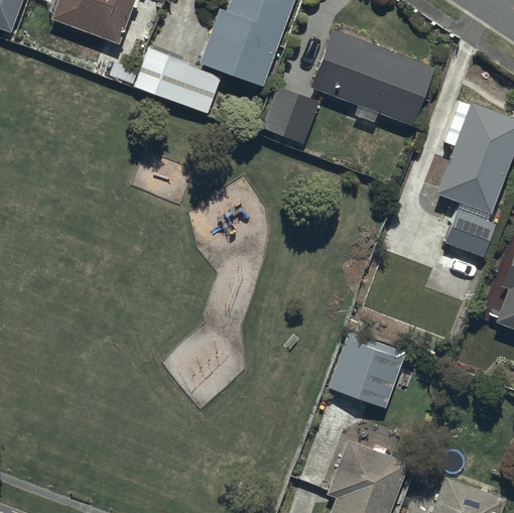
[(0,0),(0,28),(11,33),(23,0),(0,0)]
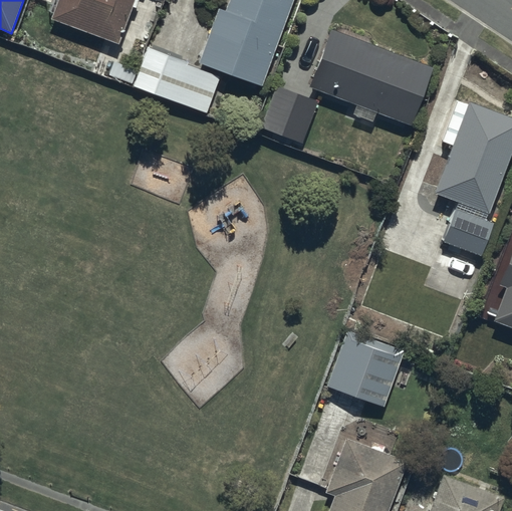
[(58,0),(51,18),(117,43),(134,0),(58,0)]
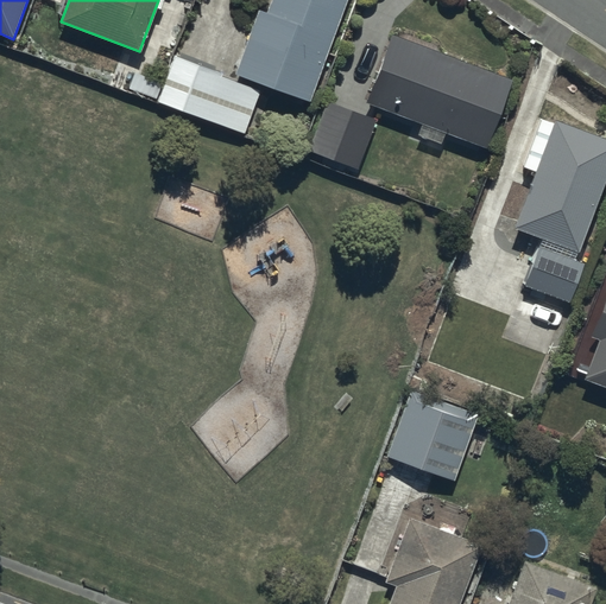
[(311,102),(347,0),(271,0),(266,14),(258,11),(235,75),(175,53),(164,82),(136,72),(131,88),(161,99),(159,103),(246,134),(264,86),(311,102)]
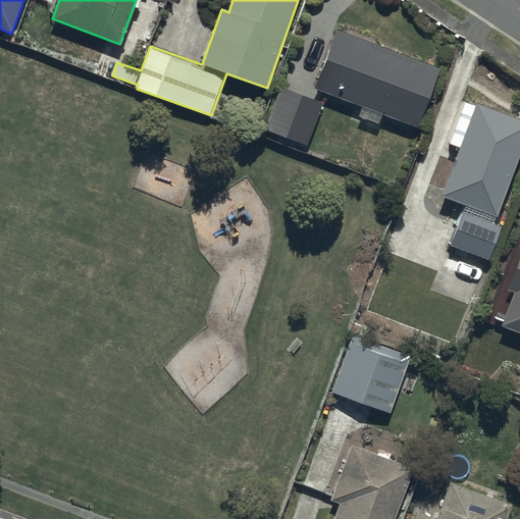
[(440,68),(336,30),(314,89),(361,106),(358,116),(380,124),(383,114),(418,127),(440,68)]
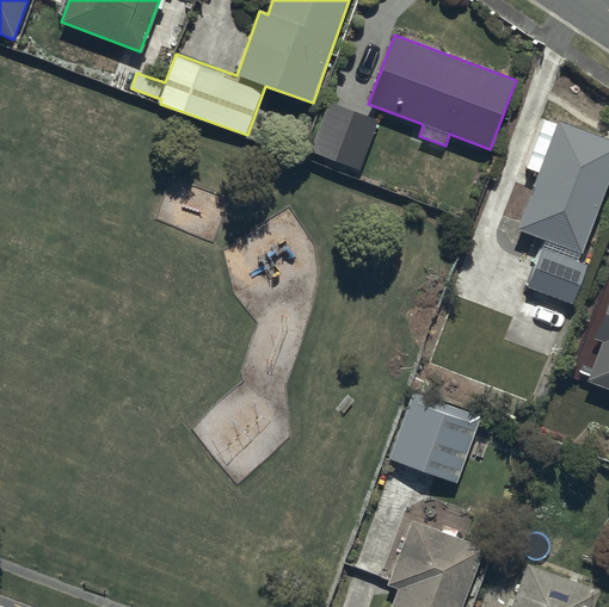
[(380,121),(330,100),(309,149),(361,169),(380,121)]
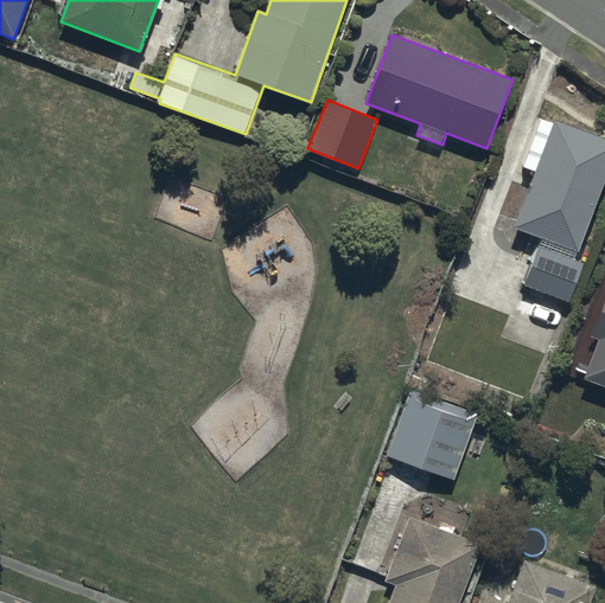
[(604,138),(553,119),(513,226),(579,251),(604,181),(604,138)]
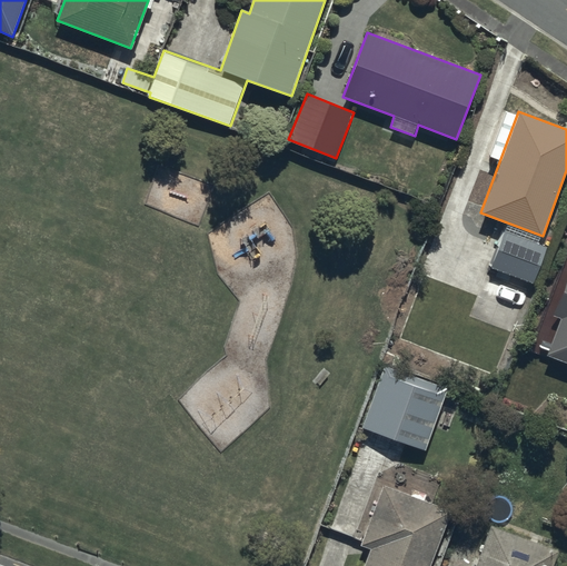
[(547,247),(505,231),(491,266),(533,283),(547,247)]
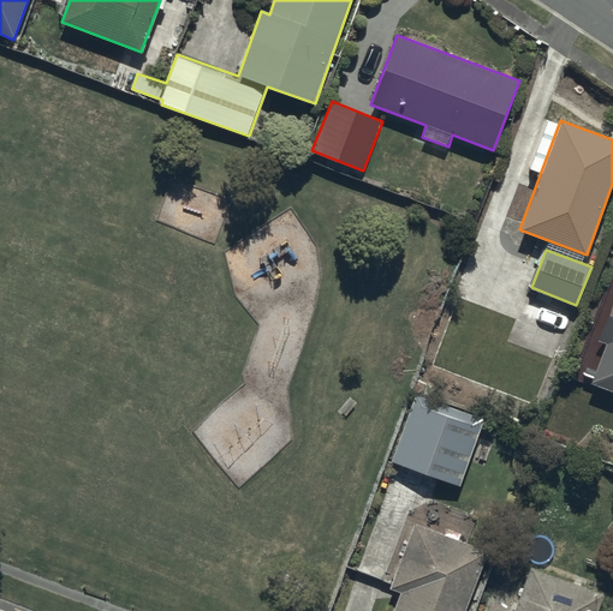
[(612,299),(597,340),(607,343),(591,384),(612,391),(612,299)]
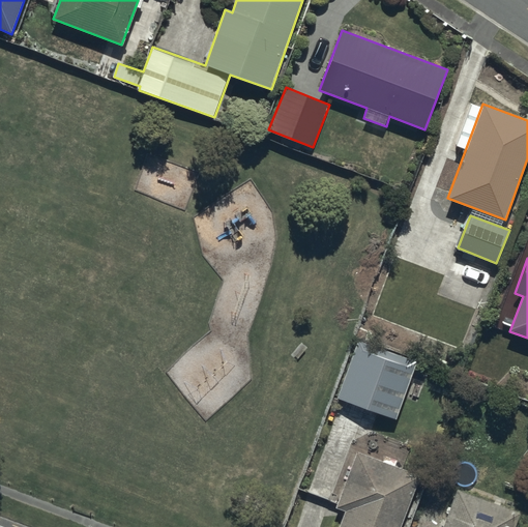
[(418,361),(359,341),(339,397),(397,418),(418,361)]
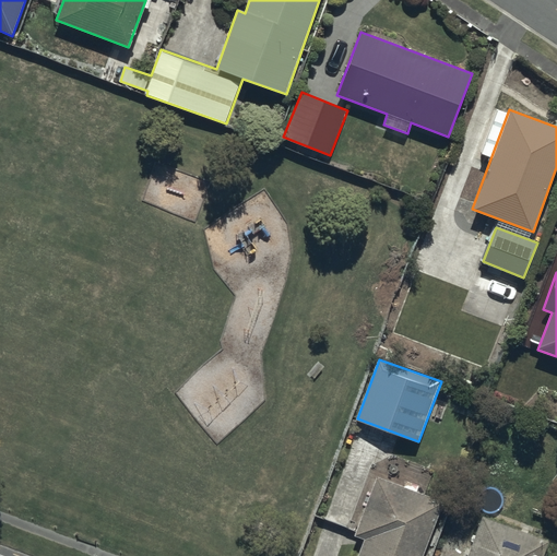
[(422,555),(443,503),(378,477),(355,536),(365,540),(357,555),(422,555)]
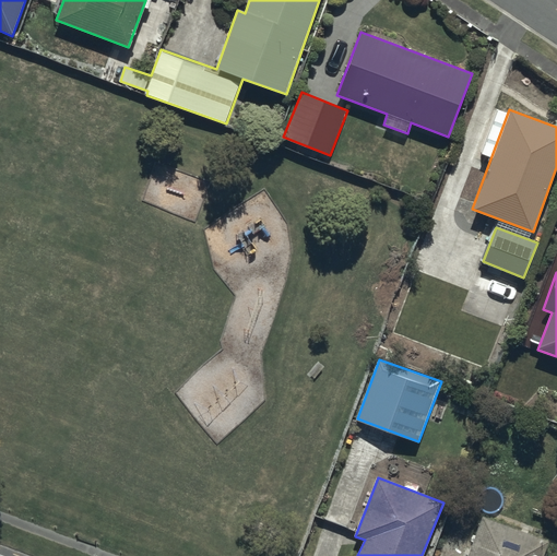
[(542,555),(547,541),(481,518),(466,555),(542,555)]
